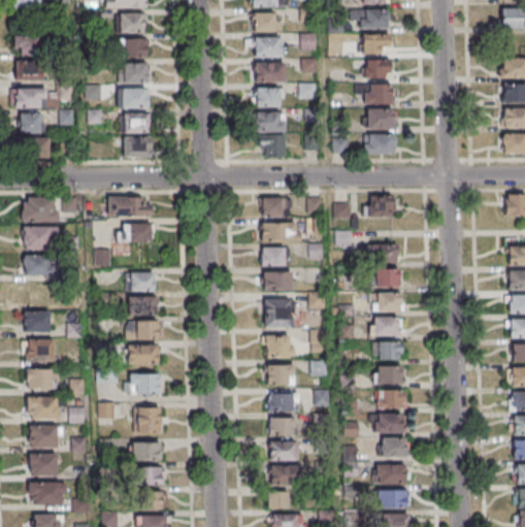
[(13,0),(13,8),(41,8),(40,0),(13,0)]
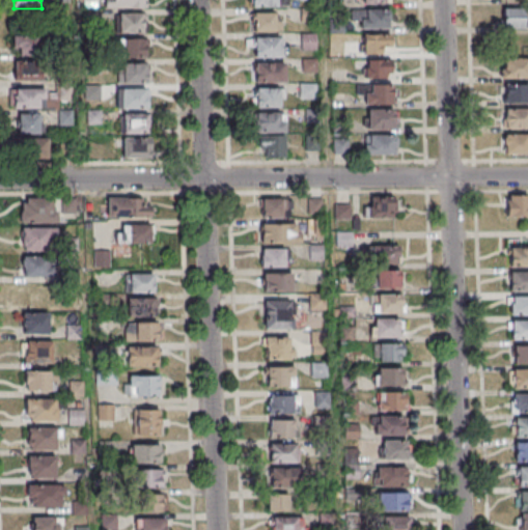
[(144,0),(144,9),(119,9),(119,0),(144,0)]
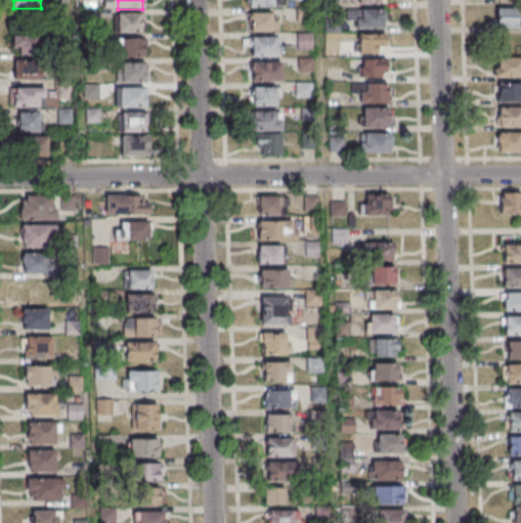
[(249,0),(274,0),(274,8),(250,9),(249,0)]
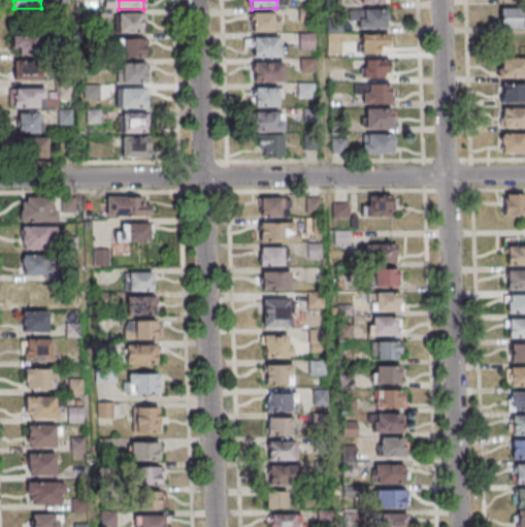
[(524,29),(524,8),(500,8),(500,29),(524,29)]
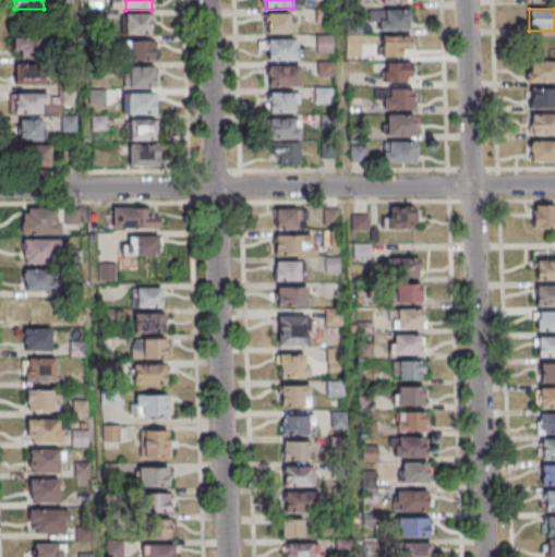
[(315,11),(332,11),(332,25),(315,25),(315,11)]
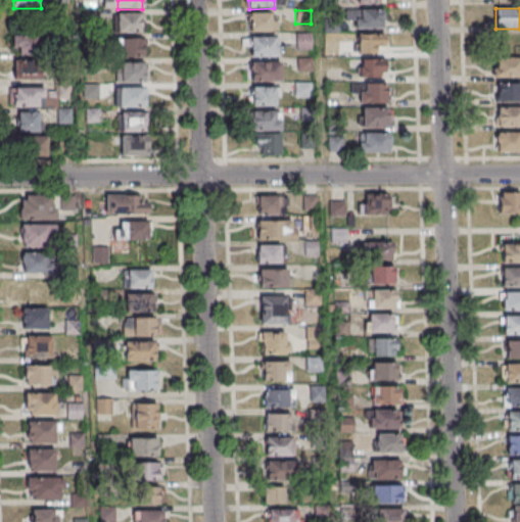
[(82,11),(96,11),(96,26),(82,26),(82,11)]
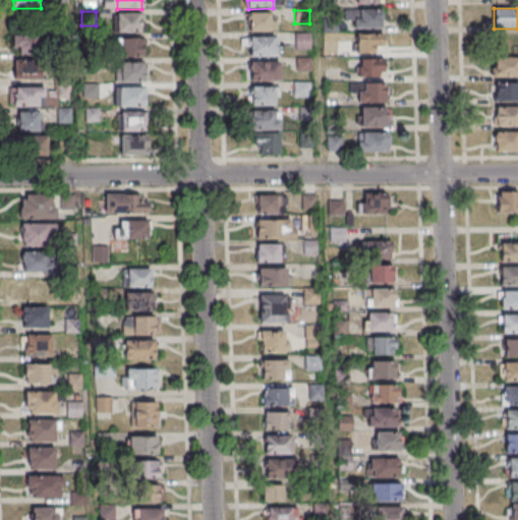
[(381,11),(382,30),(354,31),(354,21),(345,22),(345,11),(381,11)]
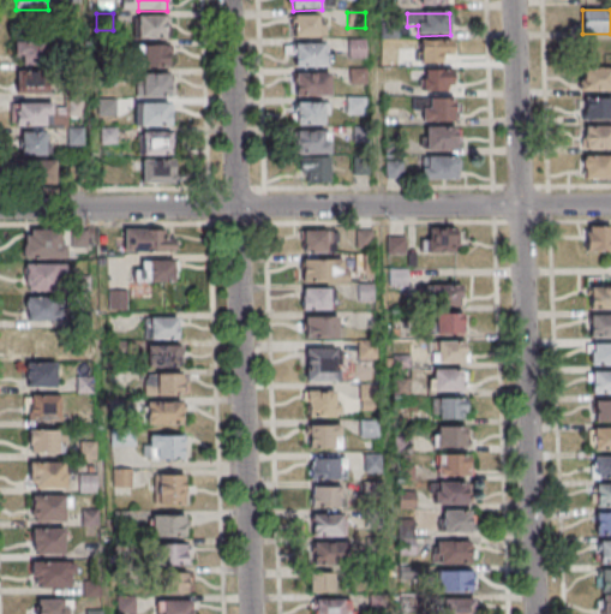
[(293,17),(319,17),(319,40),(293,40),(293,17)]
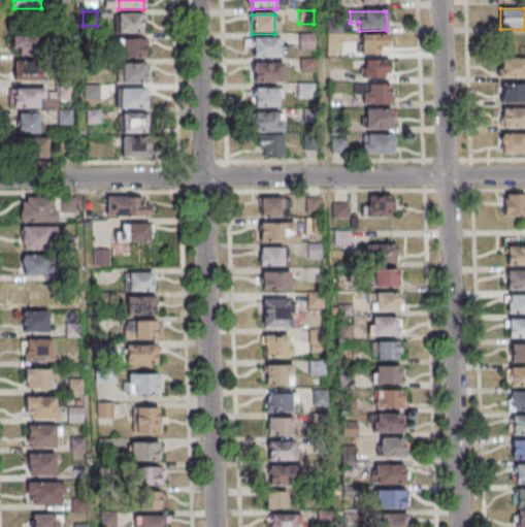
[(143,15),(143,34),(119,35),(119,15),(143,15)]
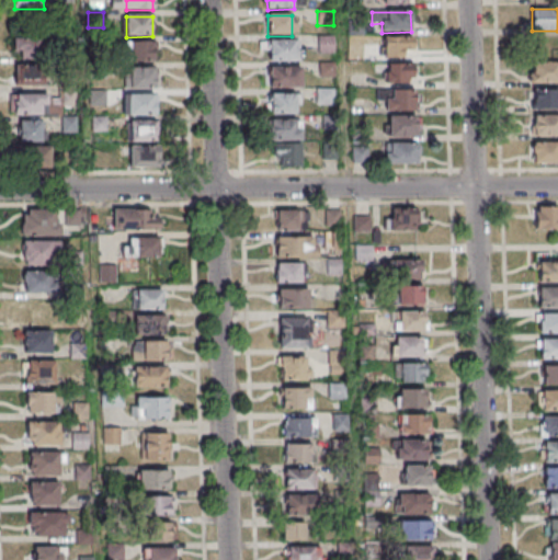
[(416,37),(384,37),(384,57),(416,57),(416,37)]
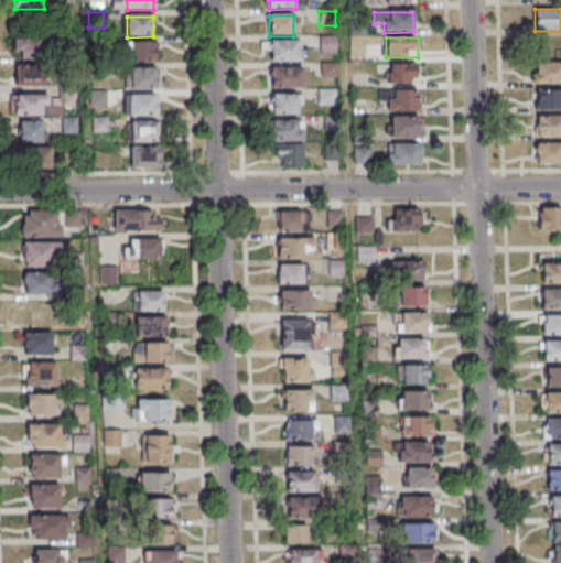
[(44,61),(44,39),(17,39),(17,61),(44,61)]
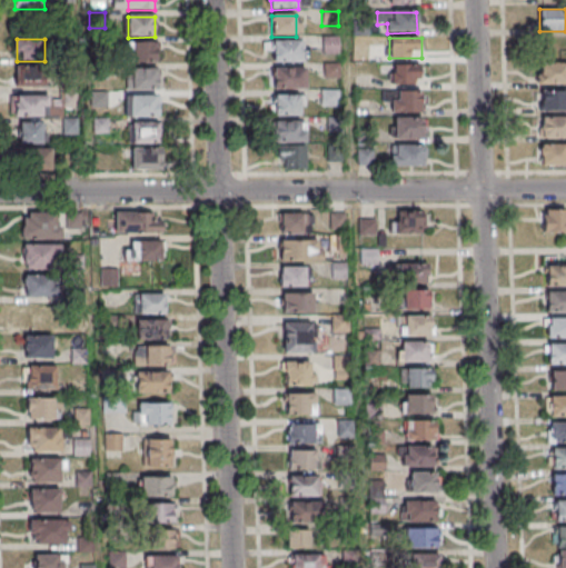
[(323,39),(339,39),(339,53),(323,53),(323,39)]
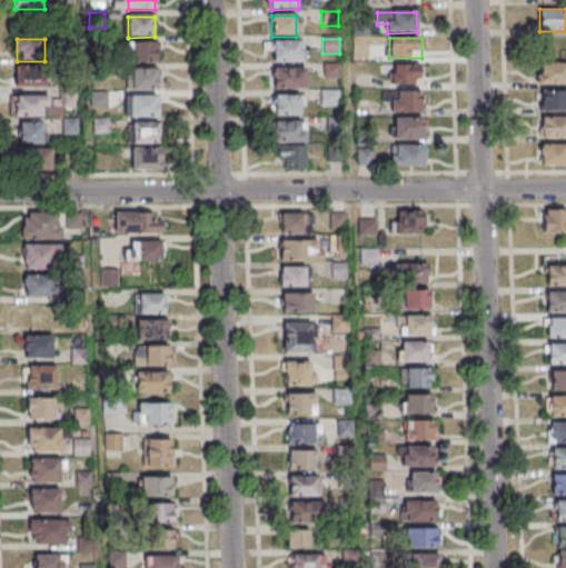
[(274,42),(298,42),(298,63),(274,63),(274,42)]
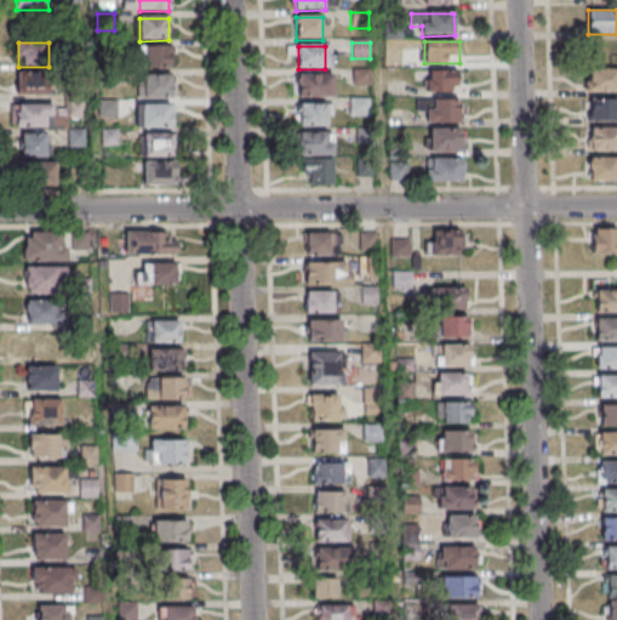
[(171,47),(171,69),(142,70),(142,47),(171,47)]
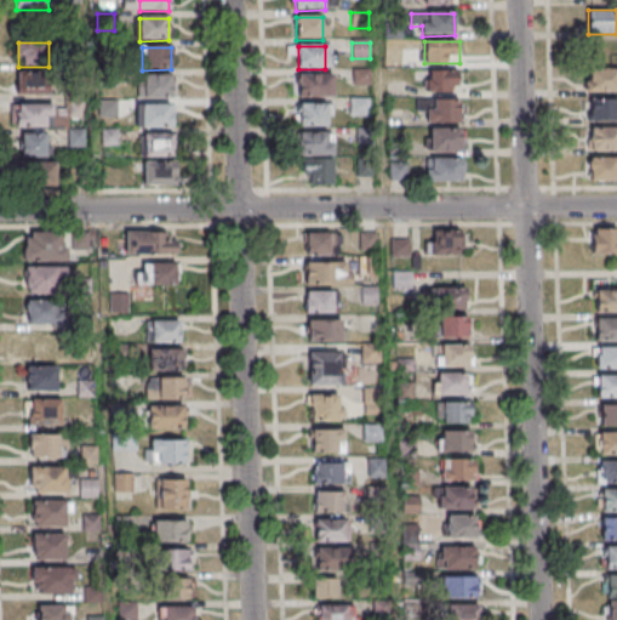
[(353,70),(371,70),(371,87),(354,87),(353,70)]
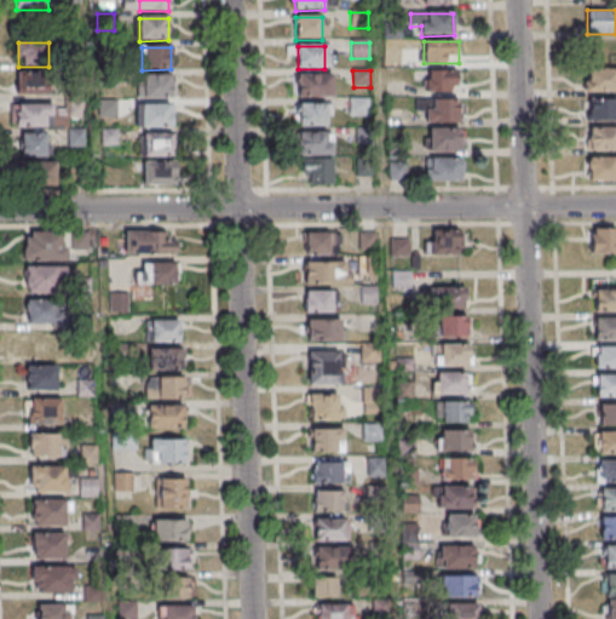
[(416,70),(416,80),(427,80),(427,92),(460,92),(460,70),(416,70)]
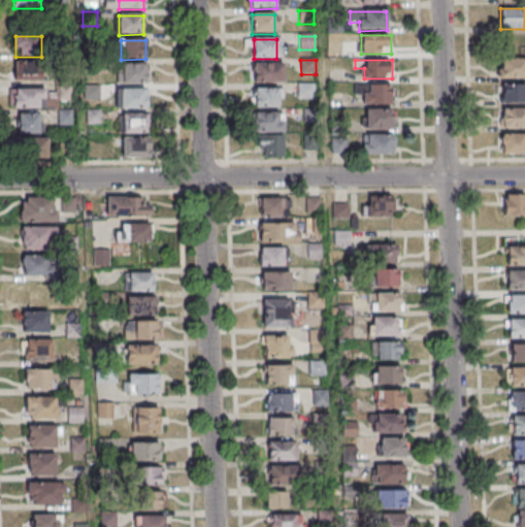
[(524,78),(502,79),(501,60),(524,60),(524,78)]
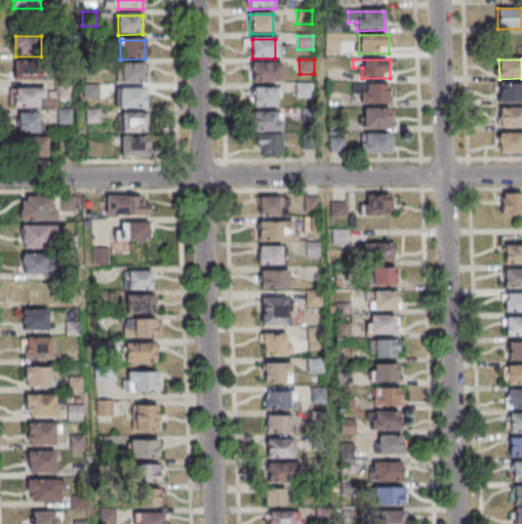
[(85,61),(99,61),(99,75),(85,75),(85,61)]
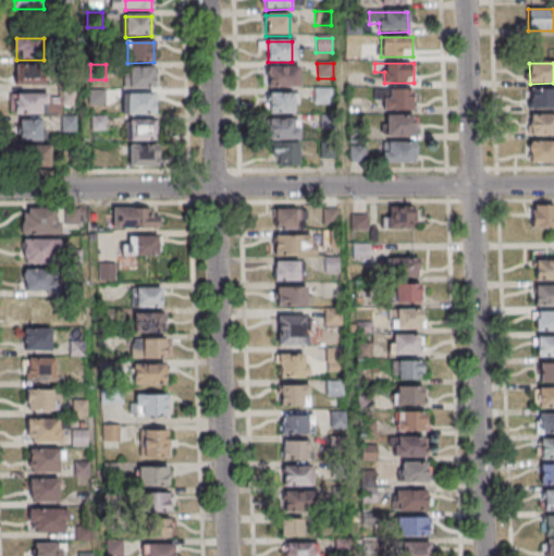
[(17,68),(17,86),(47,86),(47,68),(17,68)]
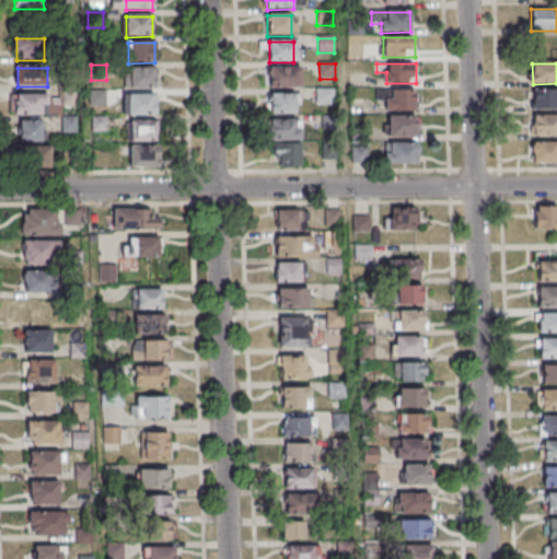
[(270,69),(301,68),(301,89),(271,90),(270,69)]
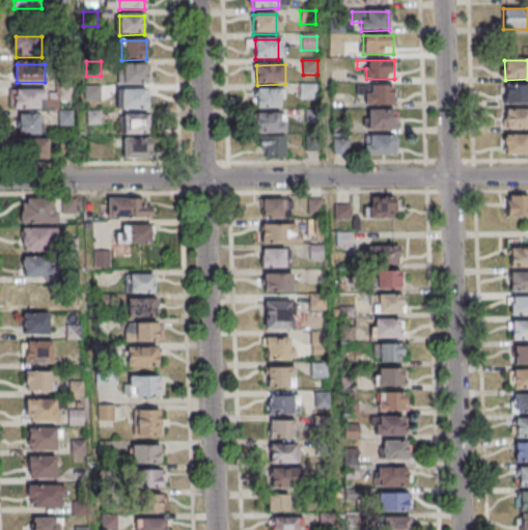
[(147,65),(147,85),(123,85),(122,66),(147,65)]
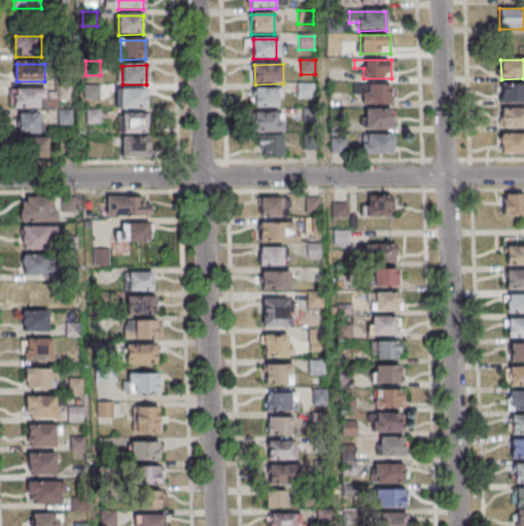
[(298,85),(315,85),(314,100),(298,100),(298,85)]
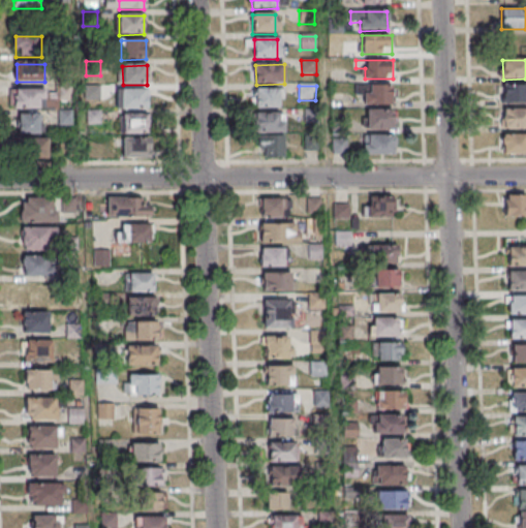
[(525,86),(525,104),(501,105),(500,86),(525,86)]
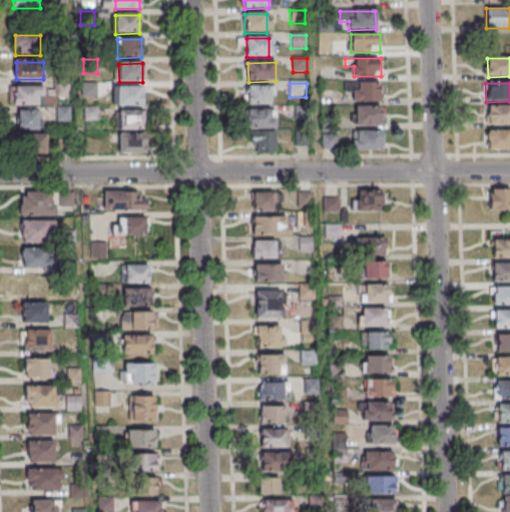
[(55,84),(70,84),(70,98),(56,98),(55,84)]
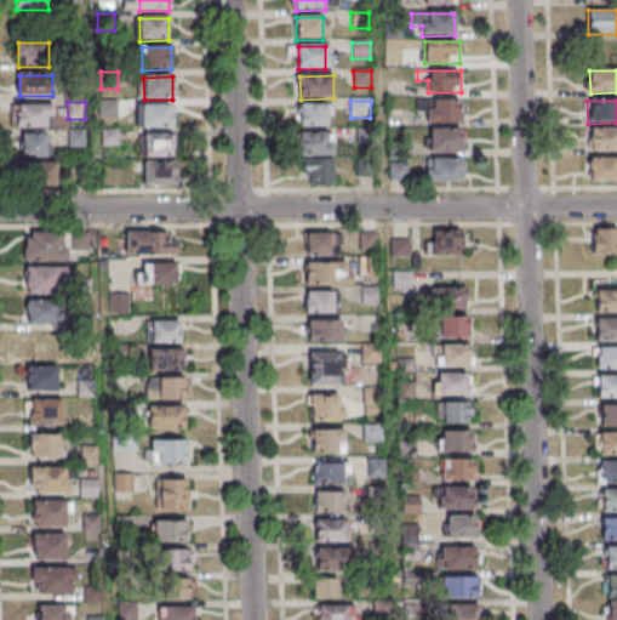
[(101,102),(118,102),(118,119),(101,119),(101,102)]
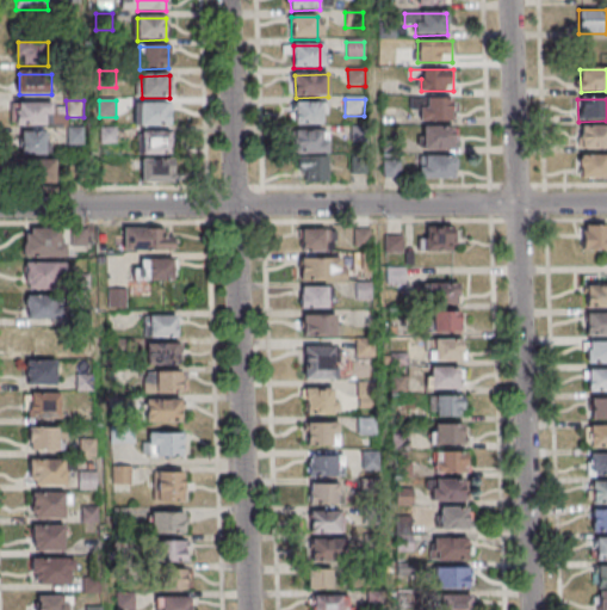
[(451,100),(451,122),(423,123),(422,100),(451,100)]
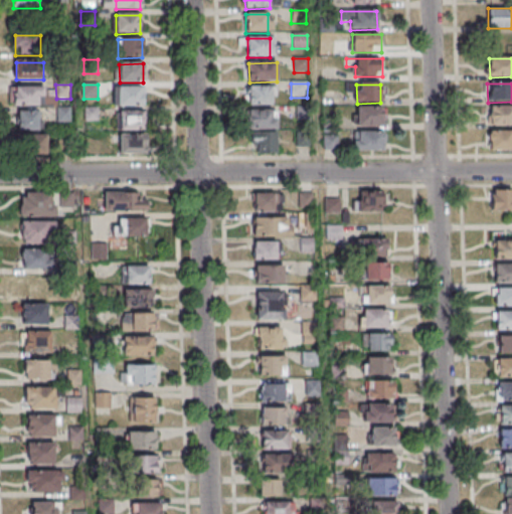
[(248,88),(271,88),(271,107),(249,107),(248,88)]
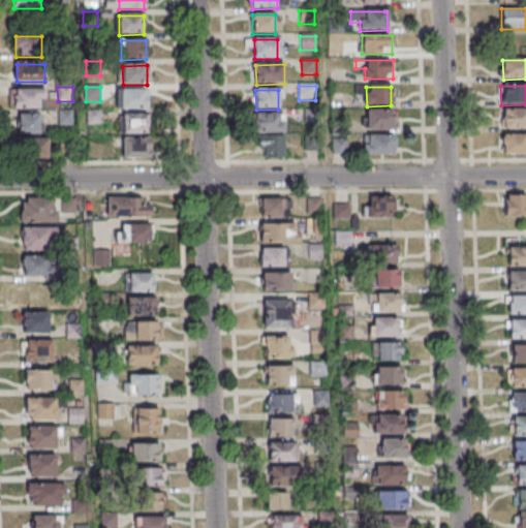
[(9,91),(44,91),(44,100),(39,100),(39,110),(13,110),(13,103),(9,103),(9,91)]
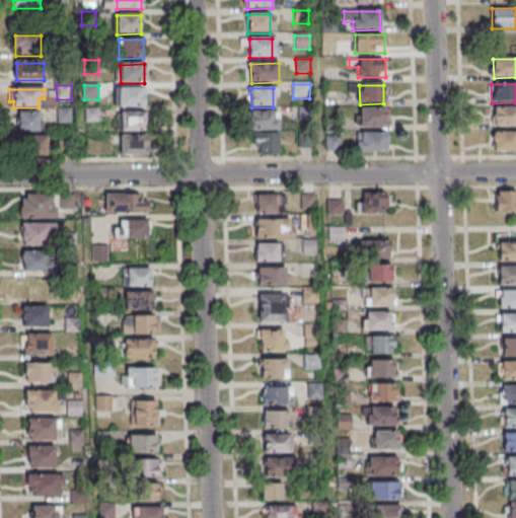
[(143,89),(144,107),(120,108),(120,89),(143,89)]
